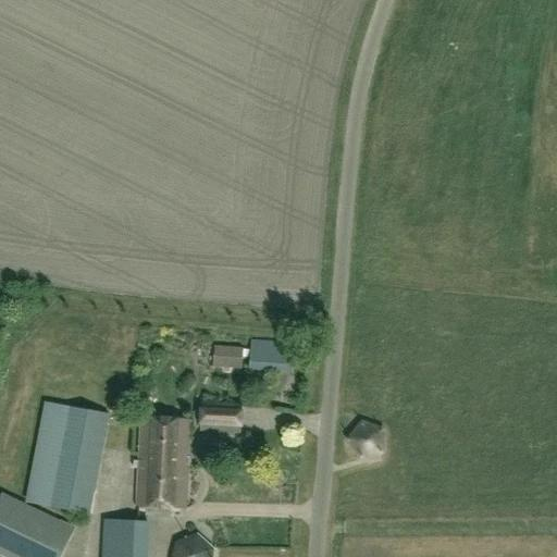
[(249,370),(293,373),(295,344),(251,342),(249,370)]
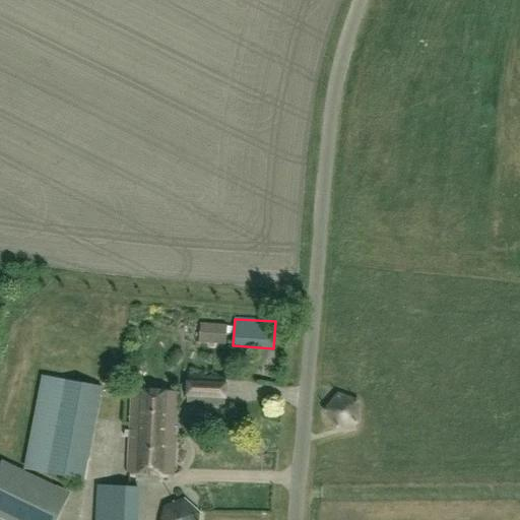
[(203,401),(224,402),(225,378),(212,378),(212,370),(205,370),(205,373),(189,373),(188,394),(203,395),(203,401)]
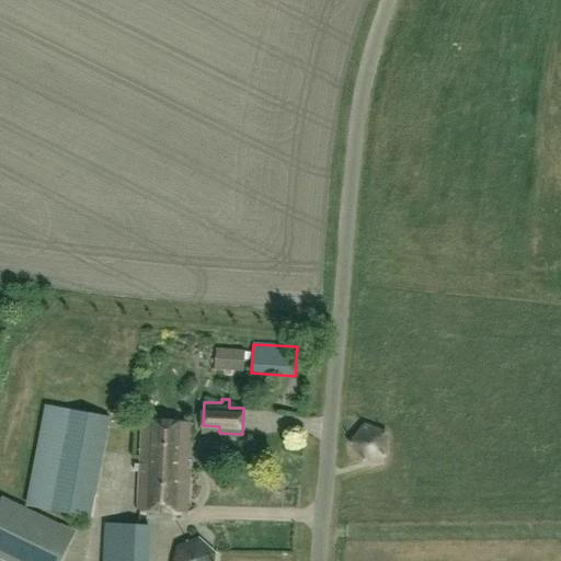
[(52,512),(92,519),(111,418),(70,410),(52,512)]
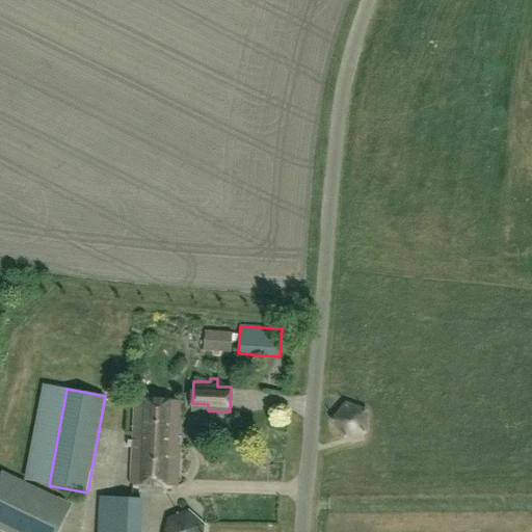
[(131,482),(178,484),(183,403),(136,400),(131,482)]
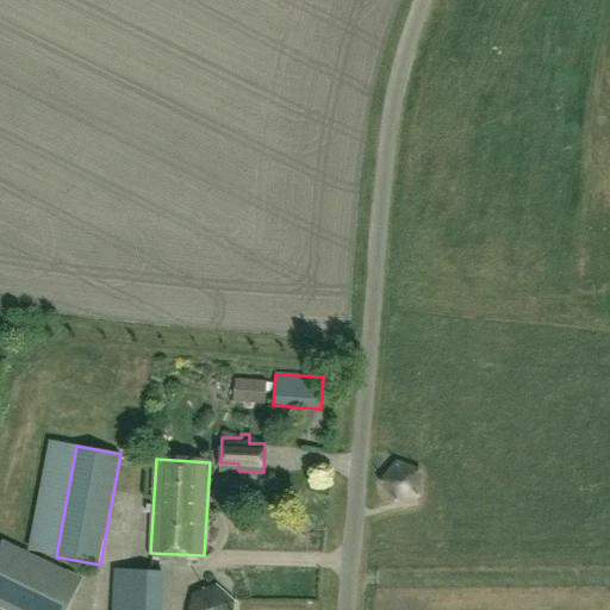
[(0,548),(0,604),(12,609),(66,609),(81,580),(2,542),(0,548)]
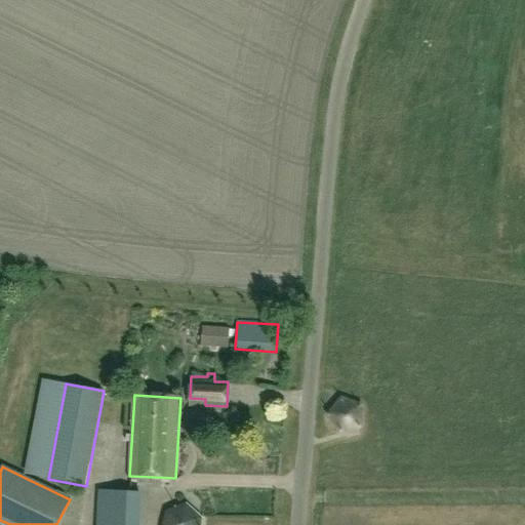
[(96,524),(138,524),(140,492),(98,489),(96,524)]
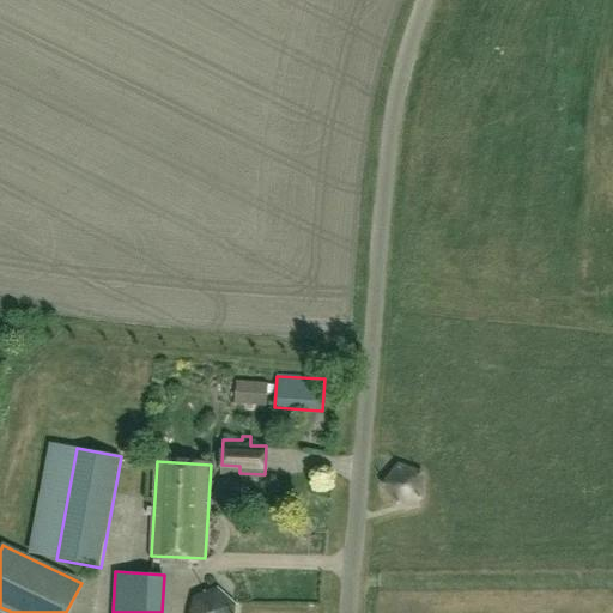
[(236,612),(236,600),(202,600),(201,612),(236,612)]
